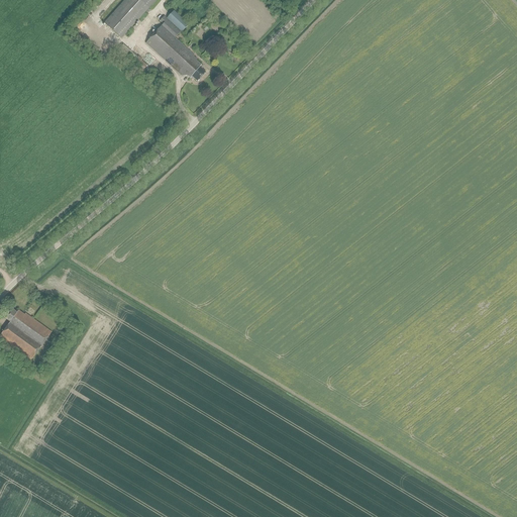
[(124,0),(105,23),(122,38),(146,11),(148,9),(156,0),(124,0)]
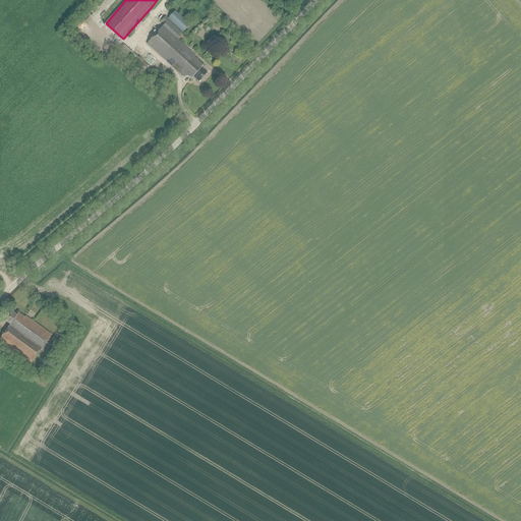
[(183,33),(190,25),(176,11),(169,18),(183,33)]
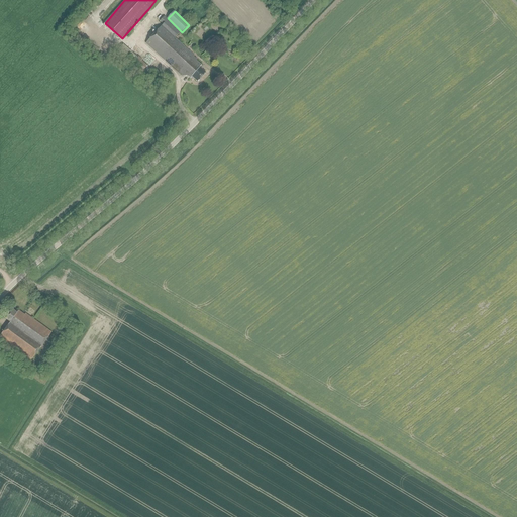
[(164,24),(145,43),(185,79),(187,76),(190,78),(192,77),(198,82),(206,73),(202,70),(204,68),(202,66),(196,61),(197,60),(194,57),(195,56),(175,38),(181,31),(165,16),(160,21),(164,24)]
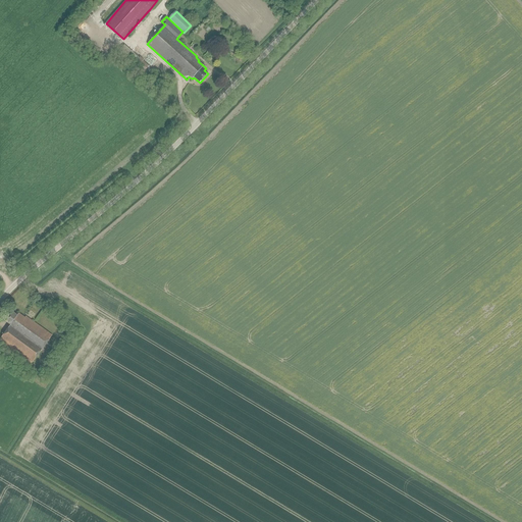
[(134,54),(127,61),(143,74),(150,66),(135,53),(134,54)]
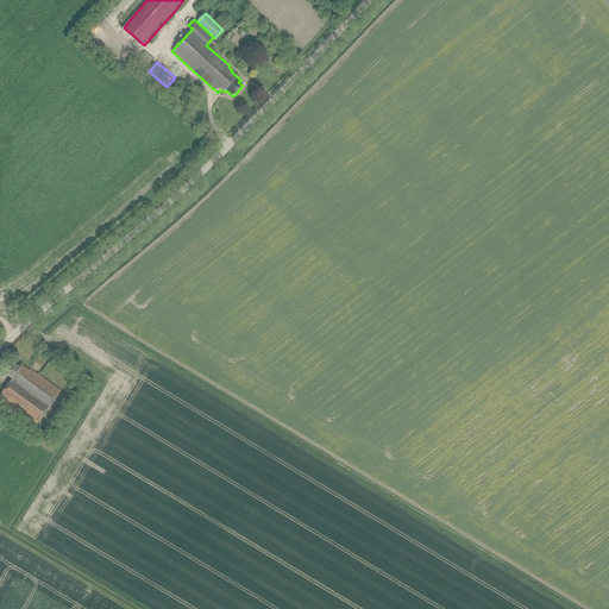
[(0,397),(37,425),(61,391),(30,369),(29,371),(22,365),(20,368),(14,364),(6,375),(12,380),(0,395),(0,397)]
